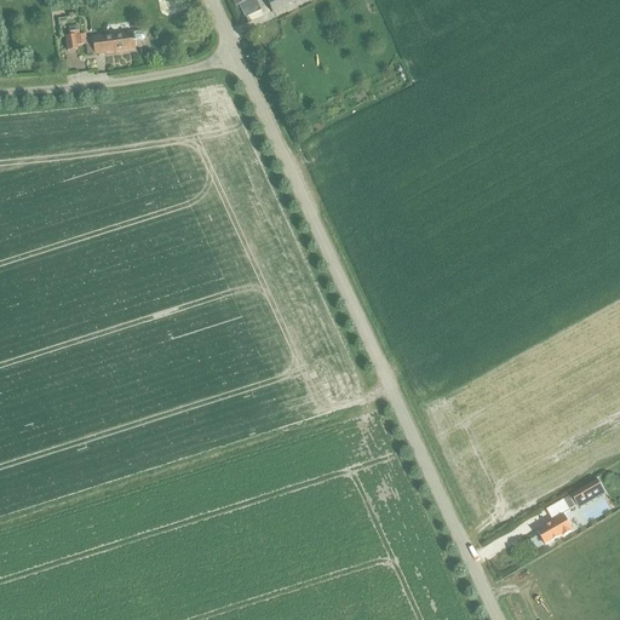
[(231,0),(235,6),(237,5),(245,19),(260,11),(254,0),(231,0)]
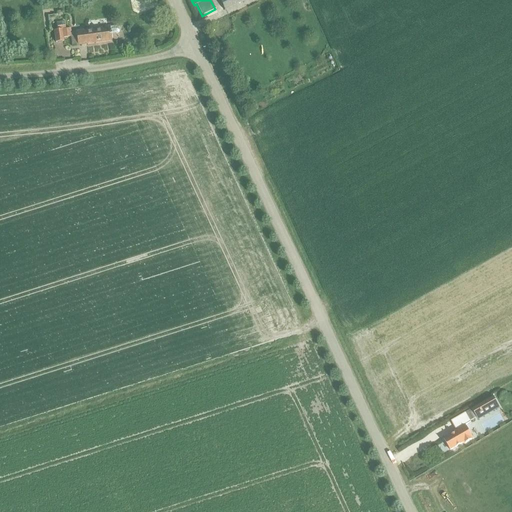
[(219,0),(224,10),(245,0),(219,0)]
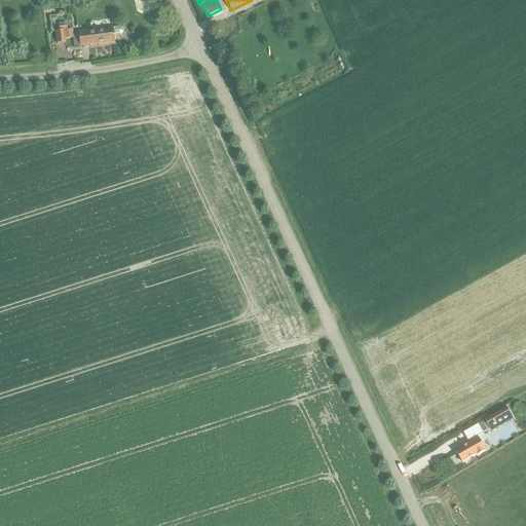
[(54,32),(57,44),(65,43),(65,40),(73,39),(74,47),(114,42),(114,35),(120,35),(122,34),(123,32),(123,30),(121,28),(119,28),(113,29),(113,28),(94,31),(92,25),(77,27),(78,32),(72,33),(72,31),(67,32),(66,24),(58,26),(59,32),(54,32)]
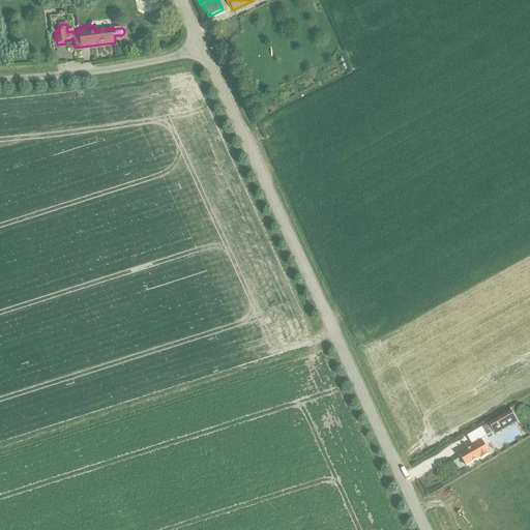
[(518,422),(510,411),(489,423),(493,433),(495,435),(518,422)]
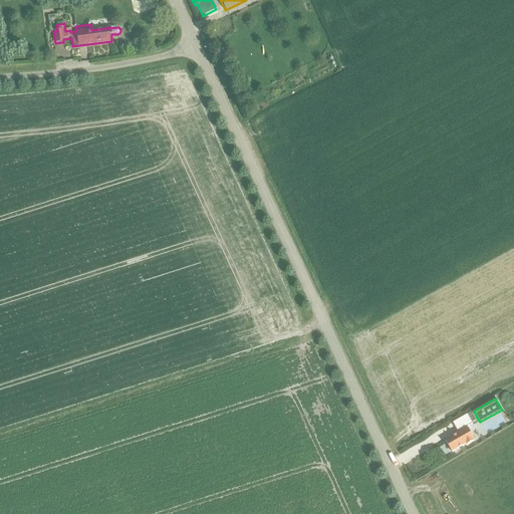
[(457,435),(446,442),(452,452),(465,445),(466,446),(475,441),(467,427),(472,424),(472,423),(478,420),(474,411),(453,423),(458,432),(456,433),(457,435)]
